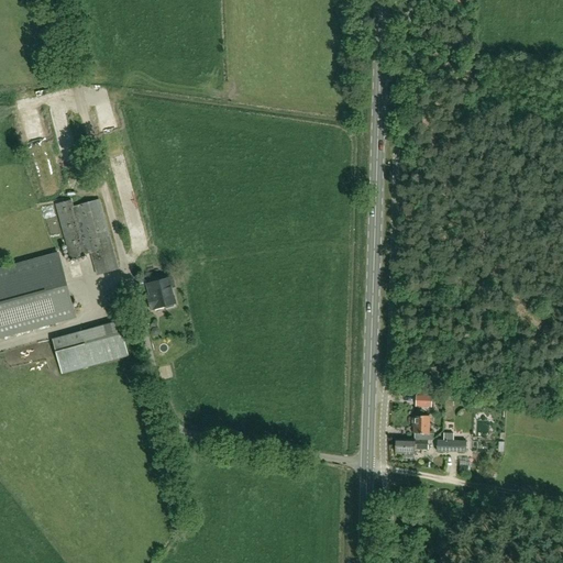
[(118,268),(99,199),(74,206),(72,200),(56,205),(70,258),(91,253),(98,274),(118,268)]
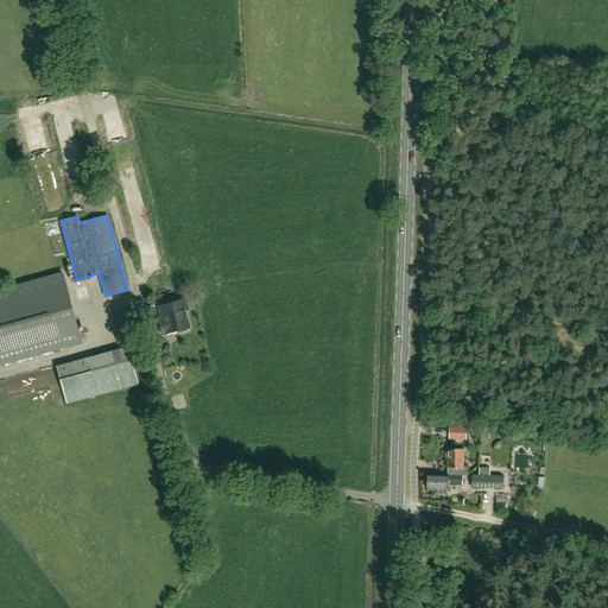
[(62,273),(0,291),(0,365),(82,342),(62,273)]
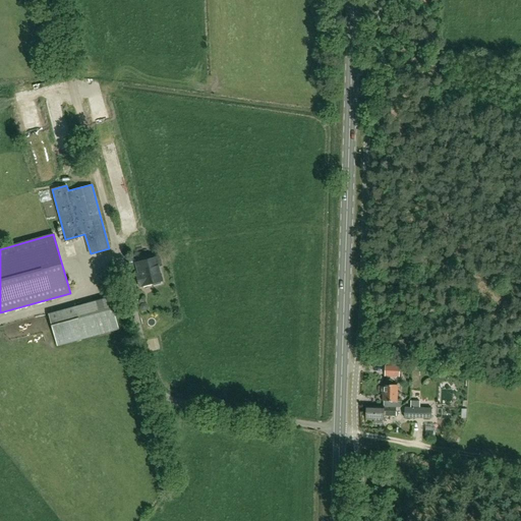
[(76,247),(68,249),(70,258),(78,256),(76,247)]
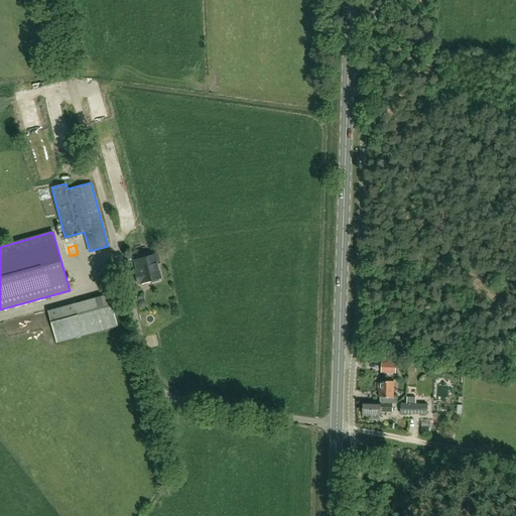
[(160,281),(159,278),(160,277),(157,263),(159,262),(157,254),(134,260),(138,274),(136,275),(138,283),(150,280),(151,283),(160,281)]
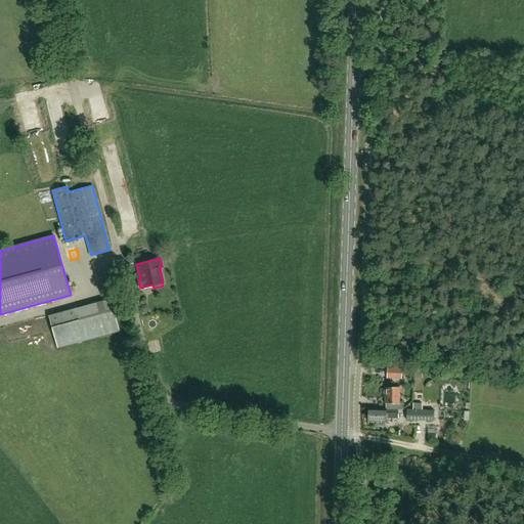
[(119,311),(125,309),(122,296),(115,298),(119,311)]
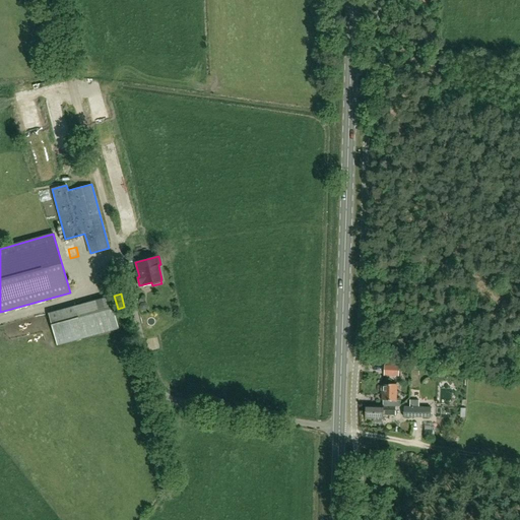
[(59,344),(119,327),(110,296),(50,313),(59,344)]
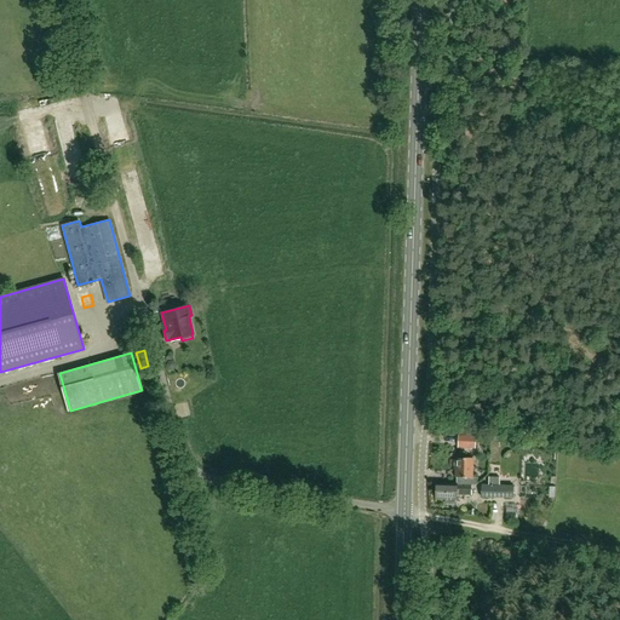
[(475,448),(475,436),(458,435),(458,447),(475,448)]
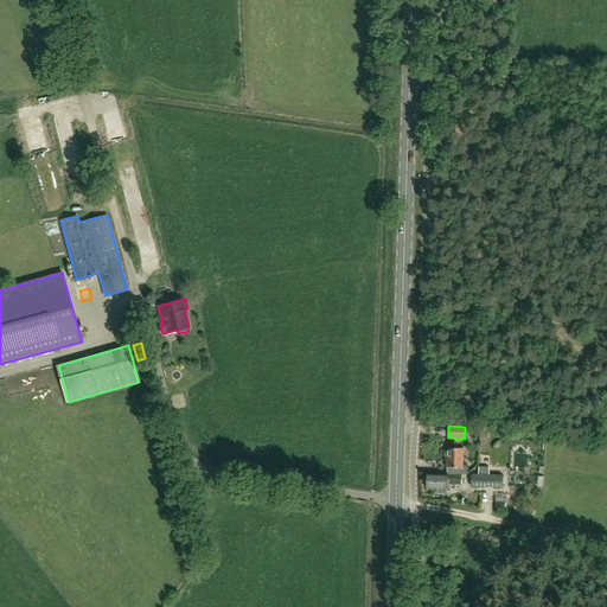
[(447,473),(461,474),(461,473),(466,474),(467,467),(462,467),(462,448),(453,448),(446,448),(446,467),(447,467),(447,473)]
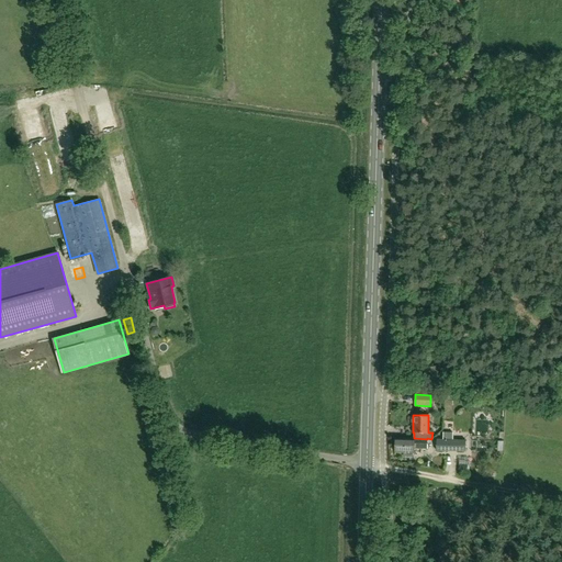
[(486,441),(496,440),(495,430),(485,431),(486,441)]
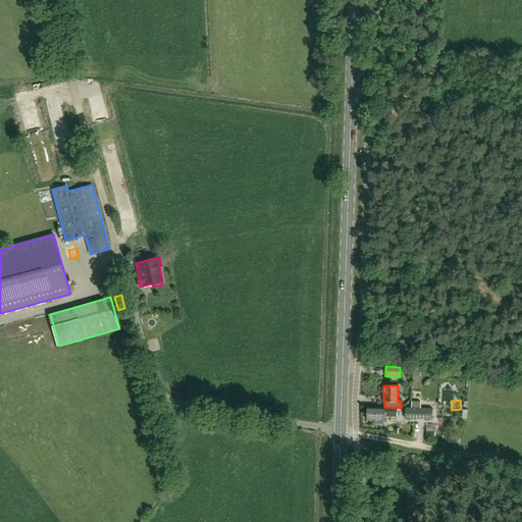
[(421,408),(420,401),(412,401),(411,408),(405,408),(405,418),(432,419),(432,409),(421,408)]
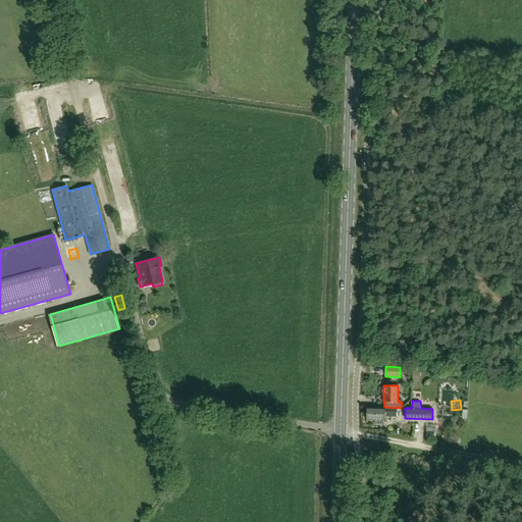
[(397,408),(384,407),(367,407),(367,420),(375,420),(375,423),(383,423),(383,420),(384,420),(384,416),(397,416),(397,408)]
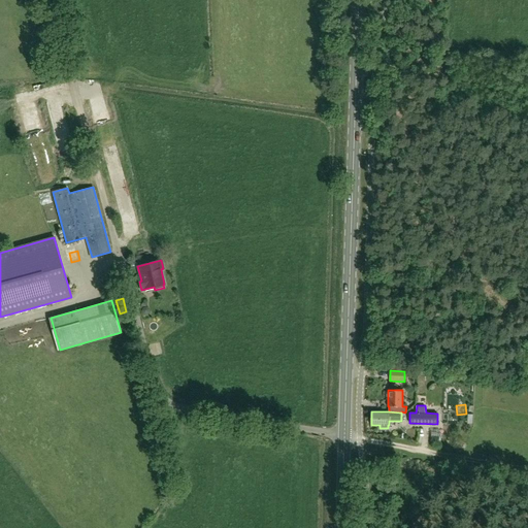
All buildings are outlined.
